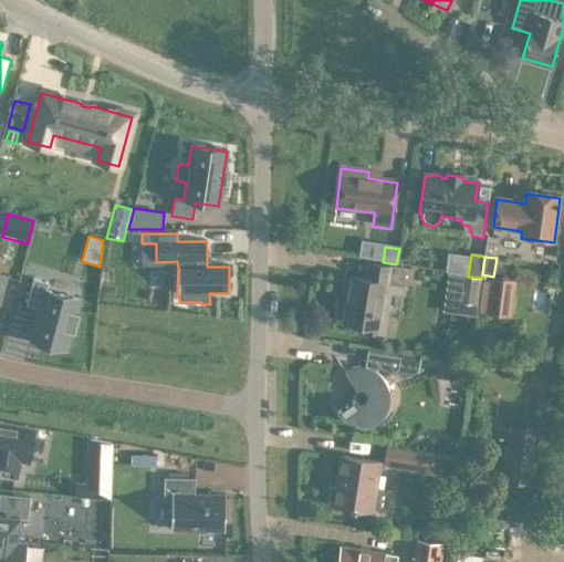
[(363,280),(350,278),(342,324),(361,328),(361,332),(383,335),(386,318),(382,316),(387,284),(401,288),(405,271),(365,264),(363,280)]
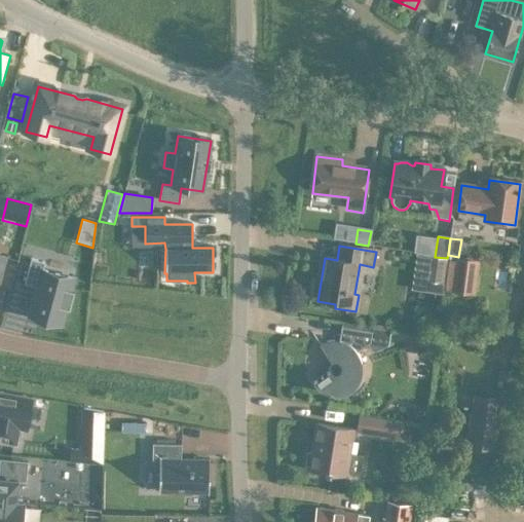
[(447,261),(426,258),(423,284),(444,286),(447,261)]
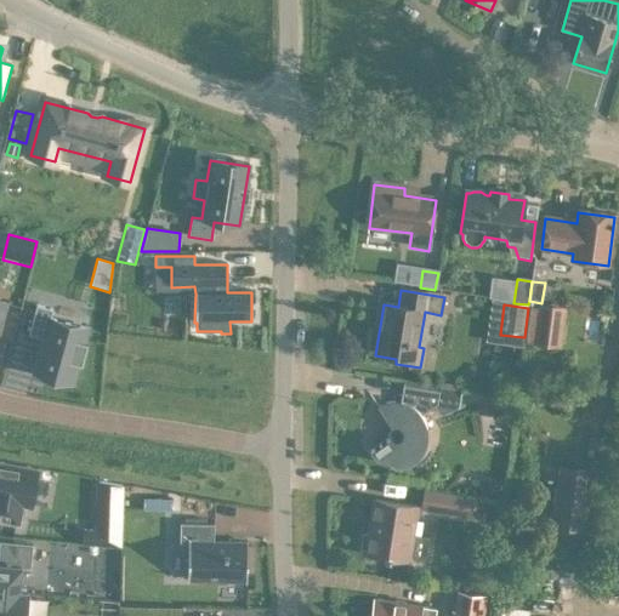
[(37,307),(29,336),(43,341),(38,363),(44,364),(50,365),(46,376),(73,383),(79,365),(81,365),(87,344),(84,343),(85,340),(87,330),(50,320),(52,312),(54,311),(37,307)]
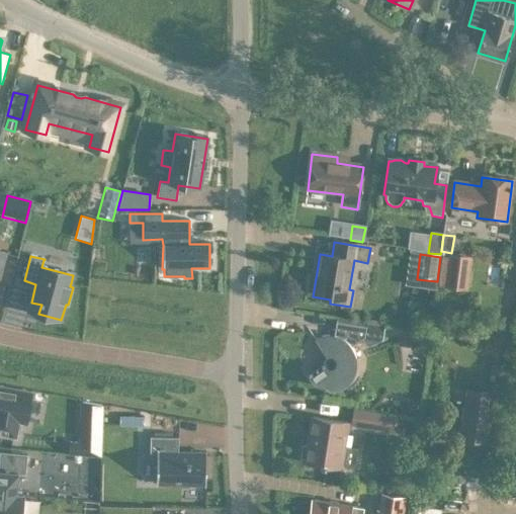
[(450,258),(446,286),(464,288),(468,260),(450,258)]
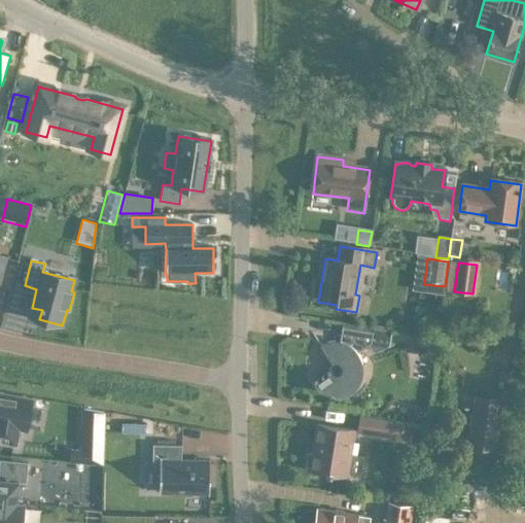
[(333,343),(330,343),(328,344),(326,344),(324,345),(322,346),(320,348),(331,364),(334,367),(333,371),(330,373),(314,385),(315,387),(317,389),(319,390),(321,392),(325,394),(327,395),(329,395),(329,396),(333,397),(333,396),(336,396),(338,396),(340,395),(345,394),(347,393),(349,392),(351,391),(353,390),(354,388),(356,387),(357,385),(358,383),(360,381),(360,379),(361,376),(362,374),(362,372),(362,370),(362,367),(361,364),(361,362),(360,360),(359,357),(358,355),(357,354),(369,346),(374,353),(388,347),(388,348),(389,348),(391,334),(343,325),(340,343),(338,343),(336,343),(333,343)]
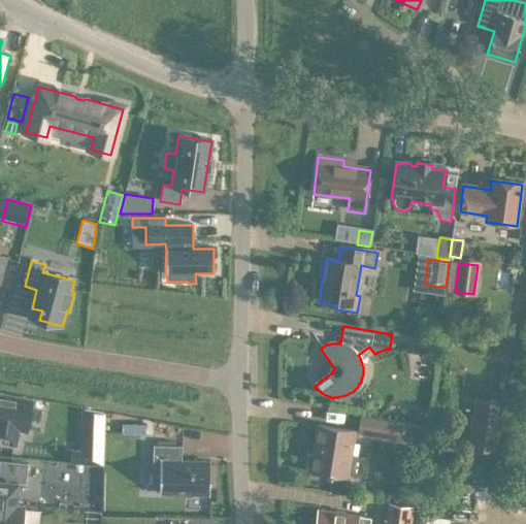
[(468,347),(484,349),(485,339),(469,337),(468,347)]
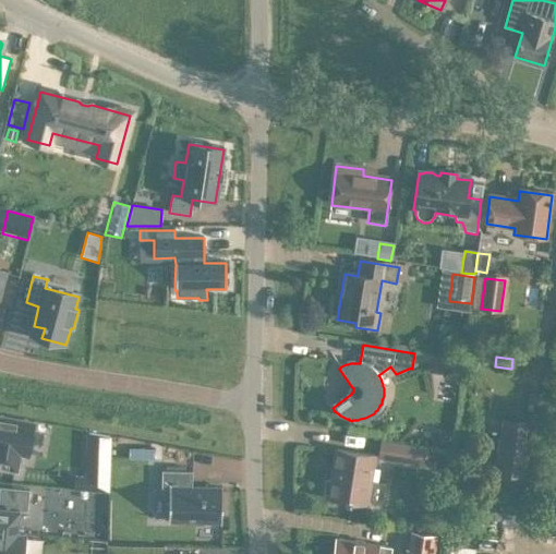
[(0,419),(0,468),(16,472),(19,464),(21,456),(28,457),(34,425),(0,419)]
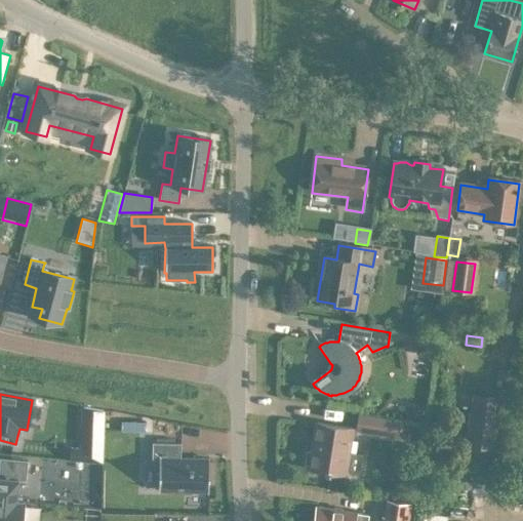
[(467,442),(492,446),(498,398),(473,394),(467,442)]
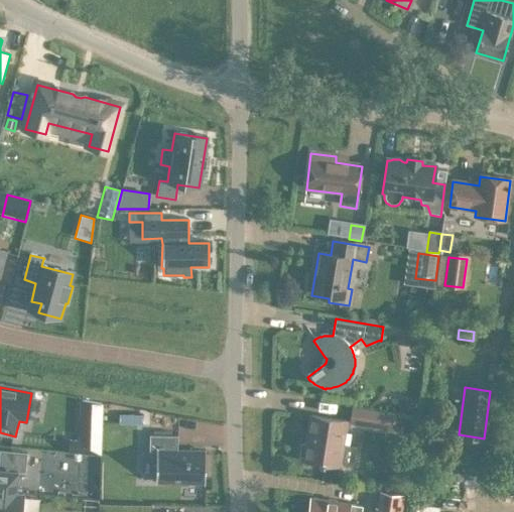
[(403,412),(413,413),(414,403),(404,402),(403,412)]
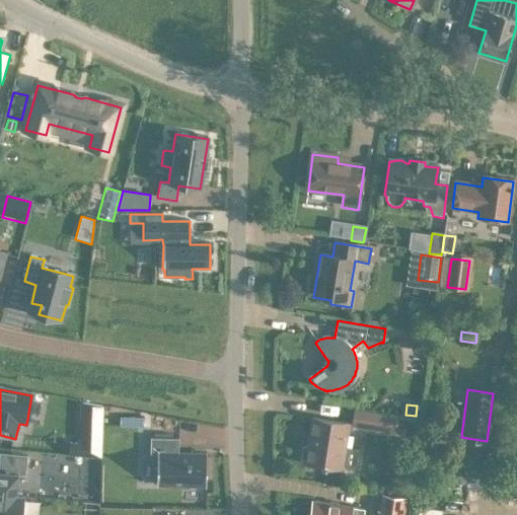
[(392,434),(394,418),(355,412),(352,426),(354,428),(392,434)]
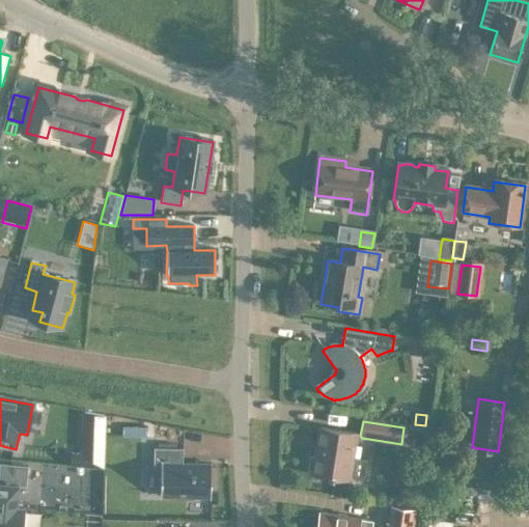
[(333,481),(333,479),(349,481),(350,478),(363,480),(366,462),(353,460),(357,435),(319,428),(314,460),(310,461),(309,469),(312,472),(312,476),(329,478),(329,480),(333,481)]
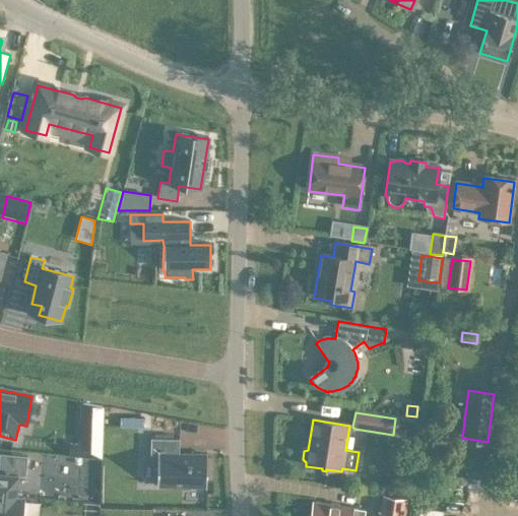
[(69,445),(69,457),(101,459),(102,426),(82,426),(81,446),(77,445),(69,445)]
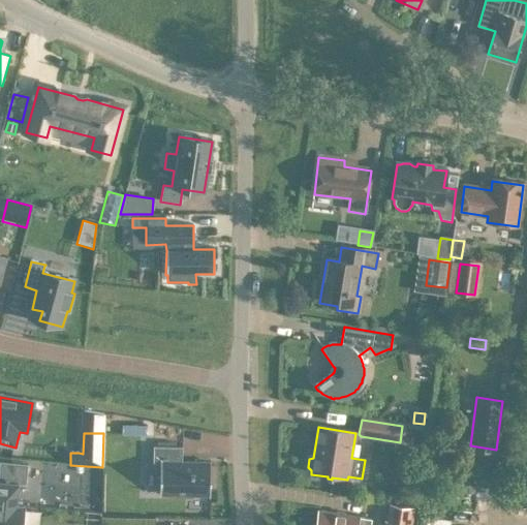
[(153,448),(153,464),(160,464),(159,495),(210,497),(211,464),(182,463),(182,448),(153,448)]
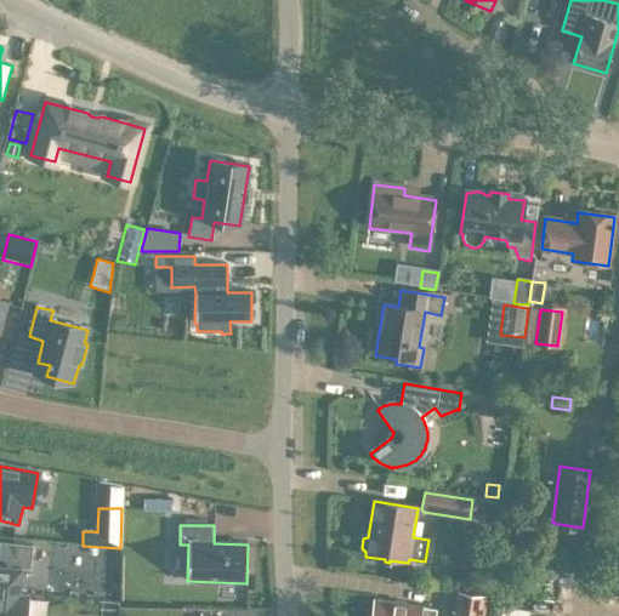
[(0,592),(28,594),(28,593),(20,593),(21,569),(30,570),(33,547),(0,543),(0,592)]
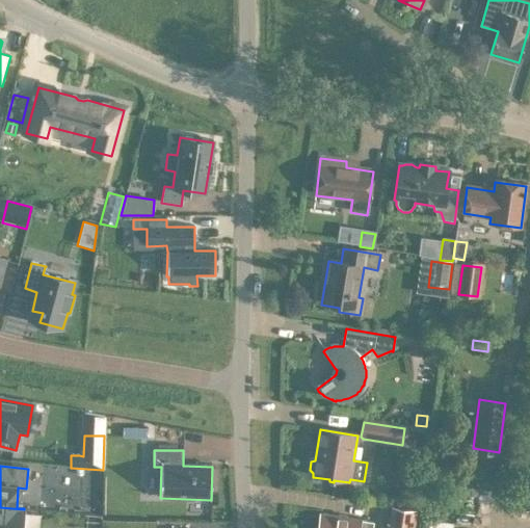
[(400,505),(415,498),(409,490),(396,497),(400,505)]
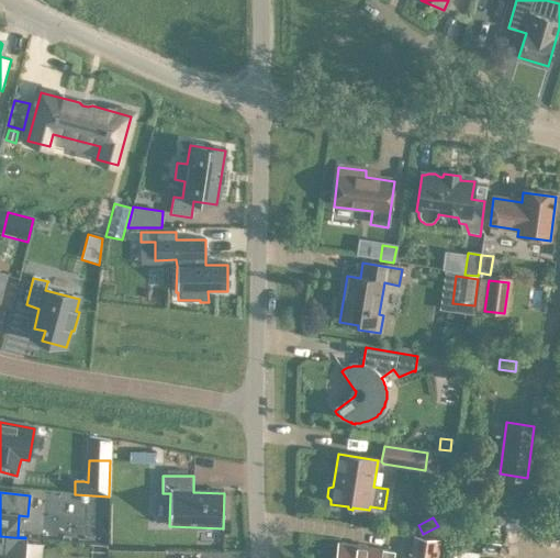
[(0,536),(0,557),(23,557),(25,538),(0,536)]
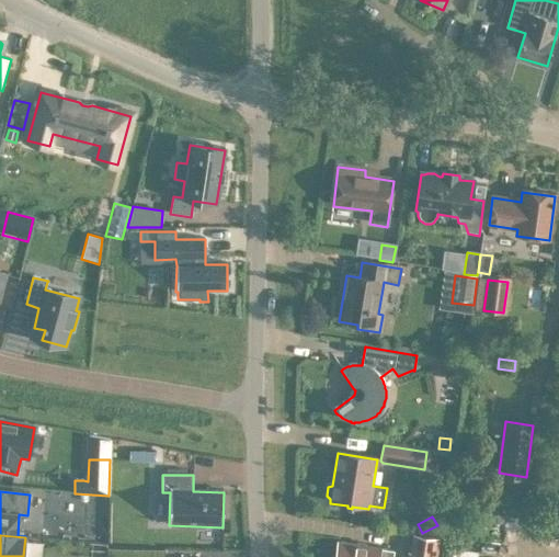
[(409,554),(408,556),(436,556),(438,541),(413,537),(411,555),(409,554)]
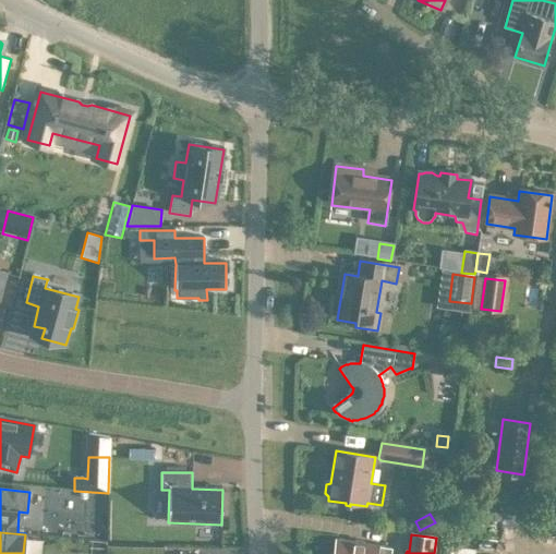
[(390,553),(391,549),(336,540),(334,553),(390,553)]
